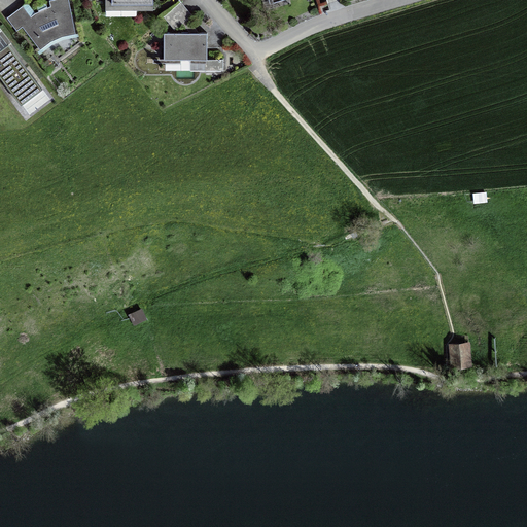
[(22,7),(5,19),(13,31),(21,26),(38,49),(47,43),(60,36),(73,34),(66,0),(51,0),(48,1),(49,7),(43,8),(34,13),(29,18),(22,7)]
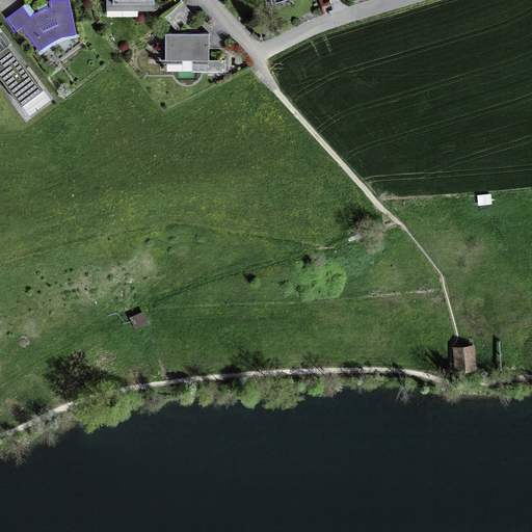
[(105,0),(106,10),(155,9),(155,0),(105,0)]
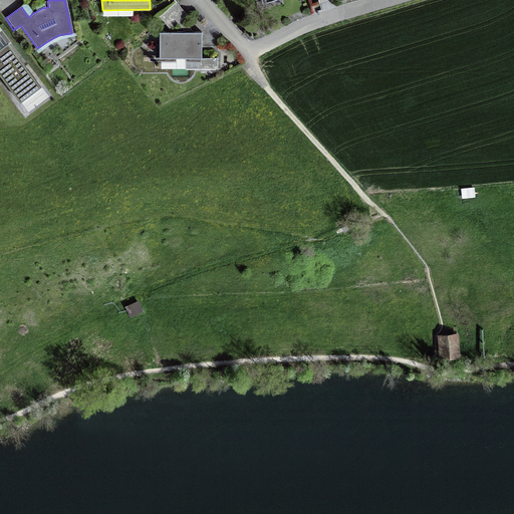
[(187,14),(177,2),(160,16),(170,28),(187,14)]
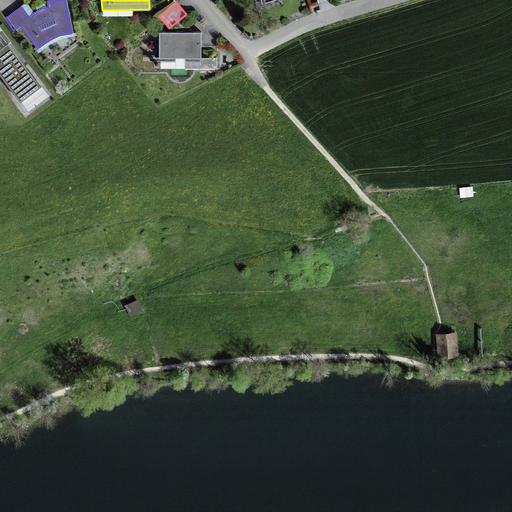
[(24,58),(0,28),(0,73),(20,101),(40,85),(21,61),(24,58)]
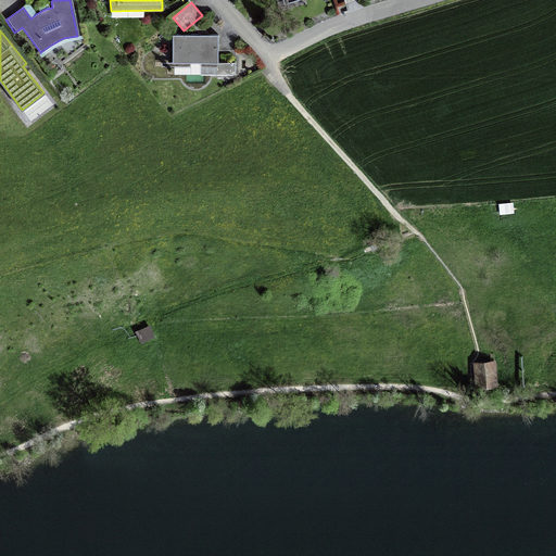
[(209,35),(173,35),(173,63),(217,62),(216,35),(209,35)]
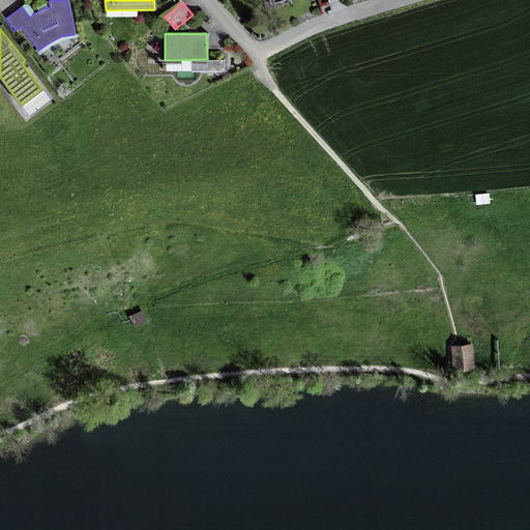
[(490,193),(475,194),(476,204),(491,202),(490,193)]
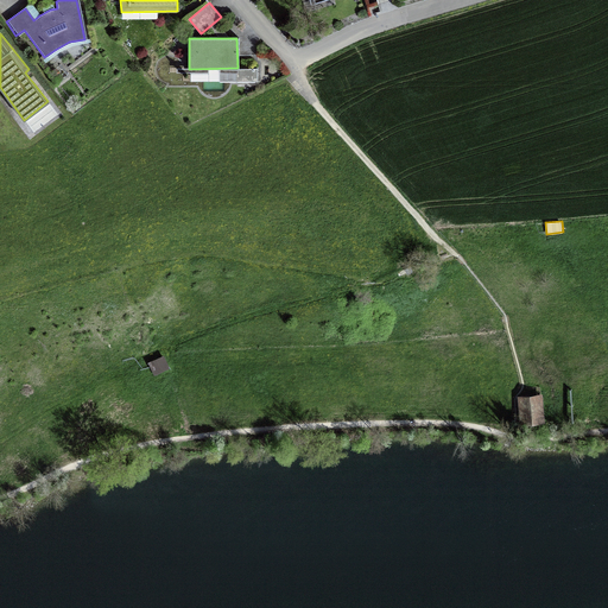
[(164,355),(150,362),(154,372),(169,366),(164,355)]
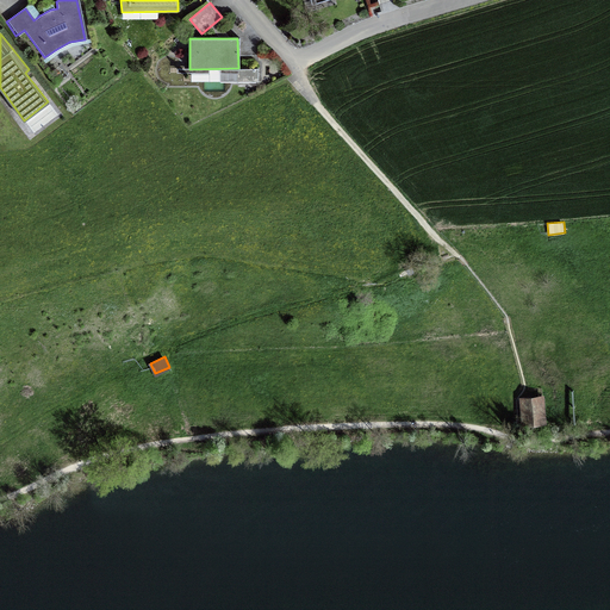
[(533,396),(523,396),(526,422),(546,421),(543,394),(533,396)]
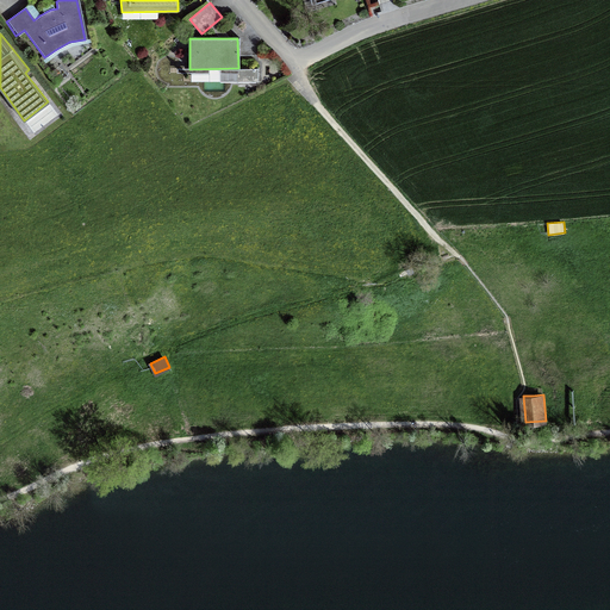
All buildings are outlined.
